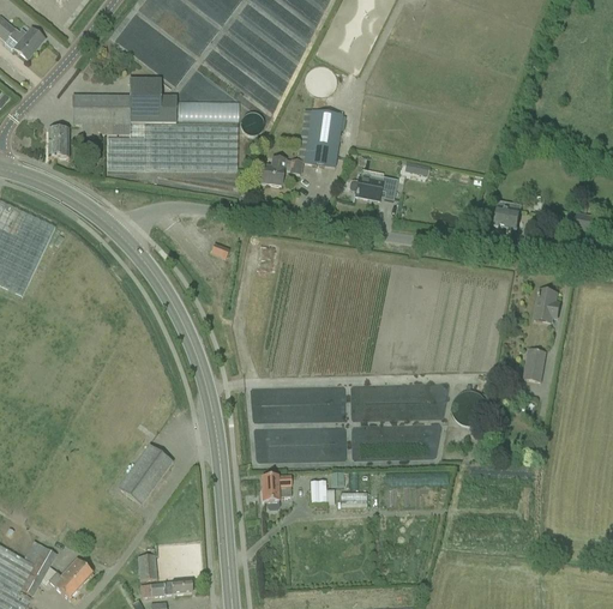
[(0,16),(0,34),(5,38),(6,42),(12,48),(16,47),(18,50),(28,58),(34,50),(44,38),(44,37),(31,26),(28,31),(23,28),(20,31),(19,32),(13,29),(14,28),(0,16)]
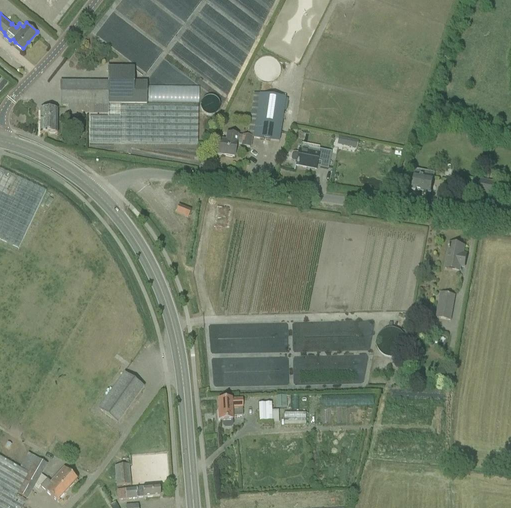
[(135,79),(135,65),(108,65),(108,79),(108,110),(108,115),(120,115),(120,101),(147,102),(147,79),(135,79)]
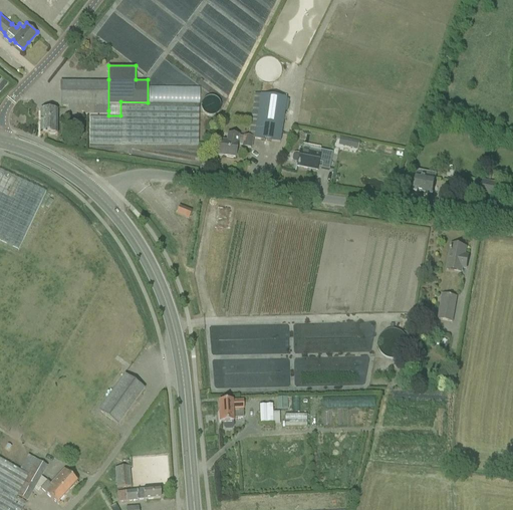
[(68,113),(78,113),(84,113),(84,110),(108,110),(108,79),(61,79),(61,103),(68,103),(68,113)]
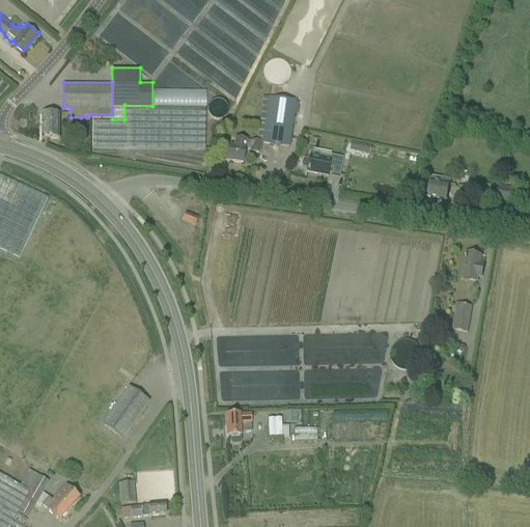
[(289,144),(291,134),(297,99),(270,95),(263,140),(289,144)]
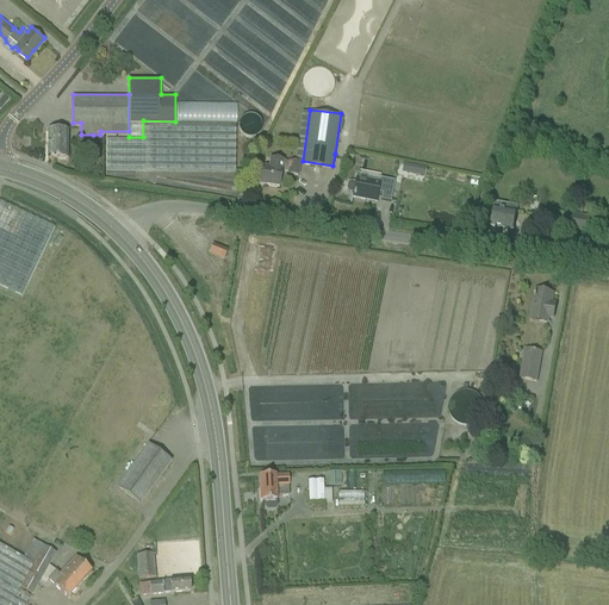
[(236,168),(236,156),(236,137),(236,123),(175,122),(143,120),(143,137),(129,137),(107,136),(107,155),(107,167),(236,168)]
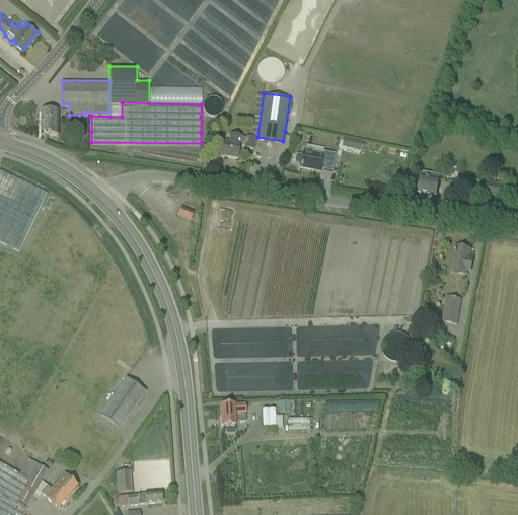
[(41,108),(41,133),(58,133),(58,108),(41,108)]
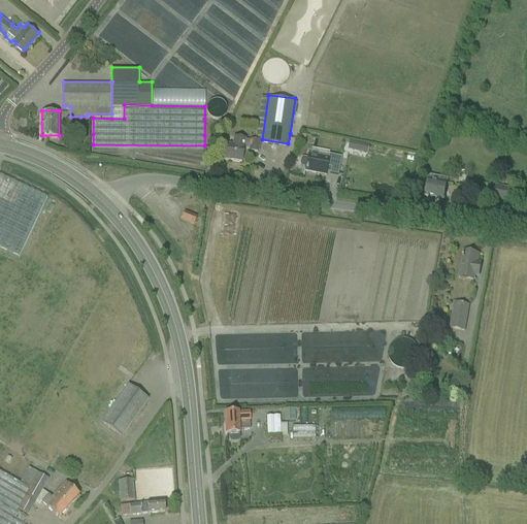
[(258,150),(260,139),(236,135),(235,143),(227,141),(225,157),(242,159),(244,145),(251,145),(250,149),(258,150)]
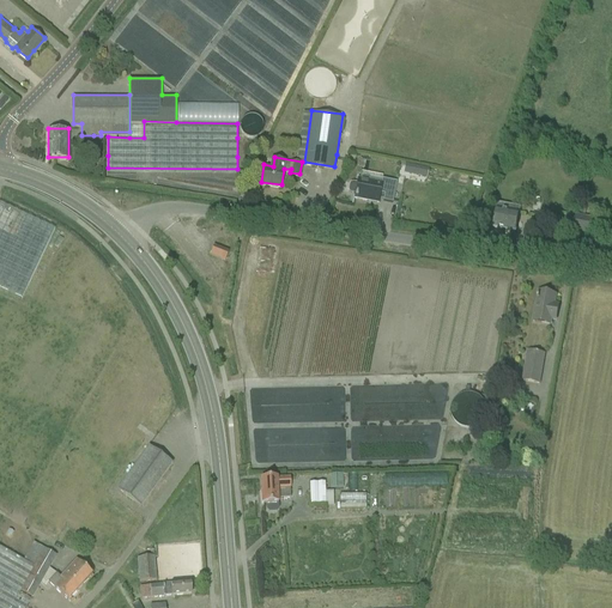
[(411,163),(410,175),(431,177),(434,166),(411,163)]
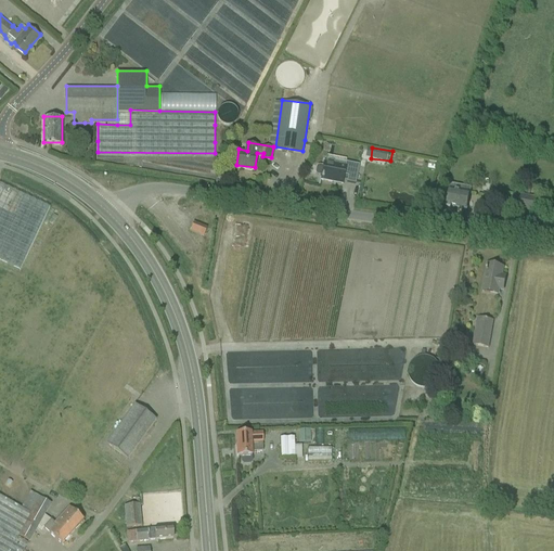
[(324,159),(324,164),(320,163),(318,163),(317,164),(317,168),(317,170),(318,171),(322,173),(321,177),(332,179),(333,178),(343,180),(342,181),(343,181),(345,173),(349,173),(347,179),(356,180),(360,162),(347,159),(346,163),(324,159)]
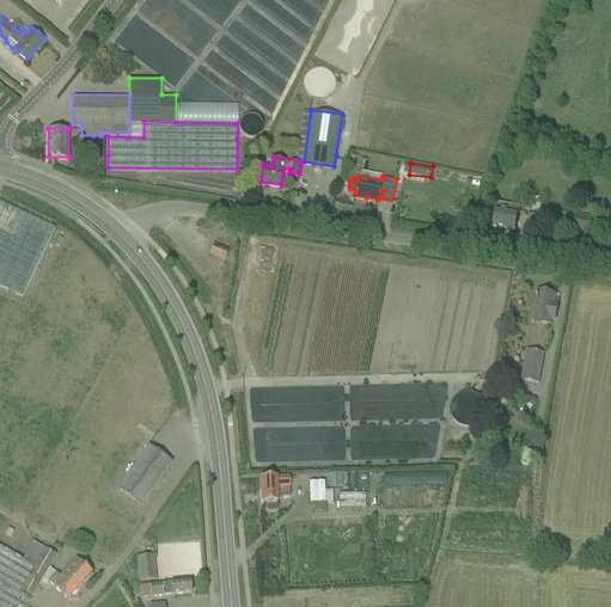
[(410,201),(414,182),(403,179),(399,198),(410,201)]
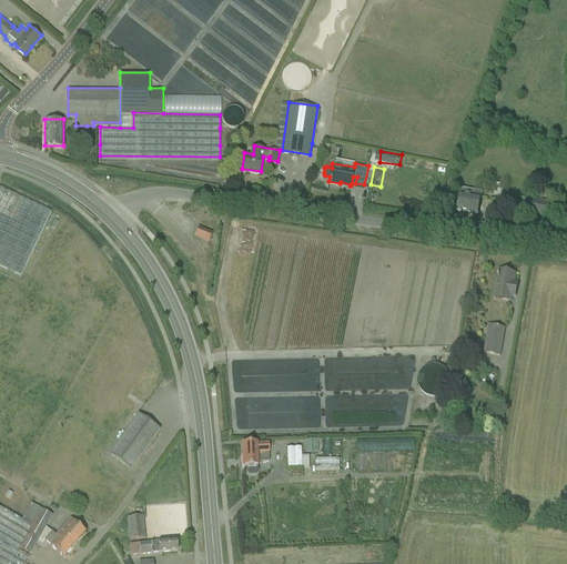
[(478,211),(481,201),(481,195),(483,189),(463,185),(462,192),(461,192),(459,197),(457,208),(478,211)]
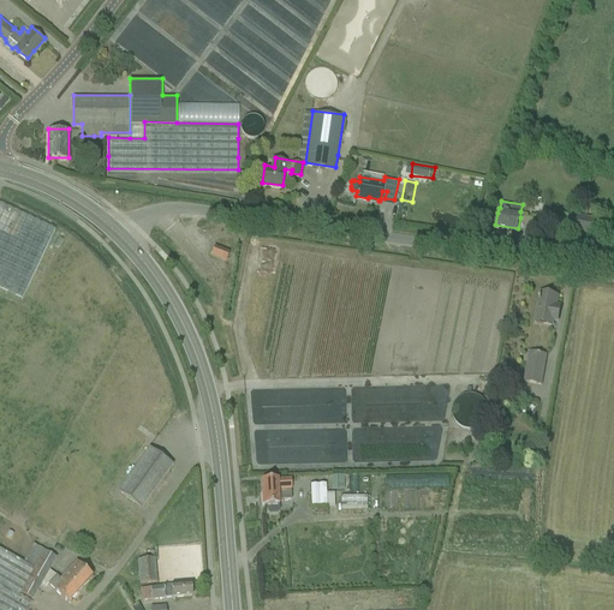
[(47,237),(52,226),(0,202),(0,286),(21,295),(47,237)]
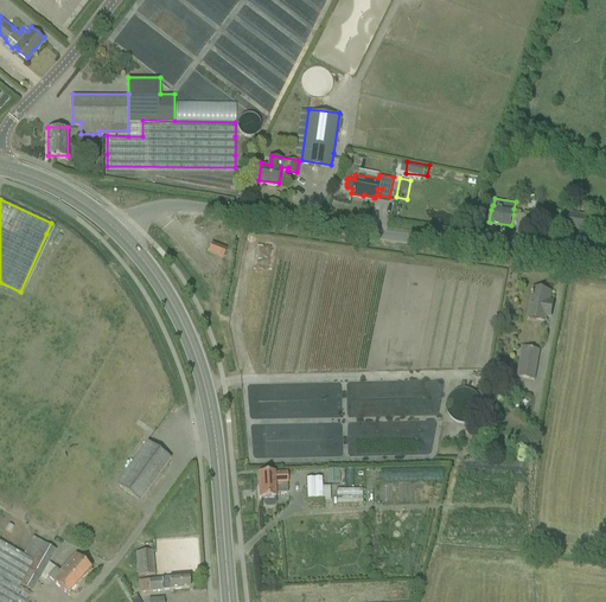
[(563,209),(560,225),(584,230),(586,213),(563,209)]
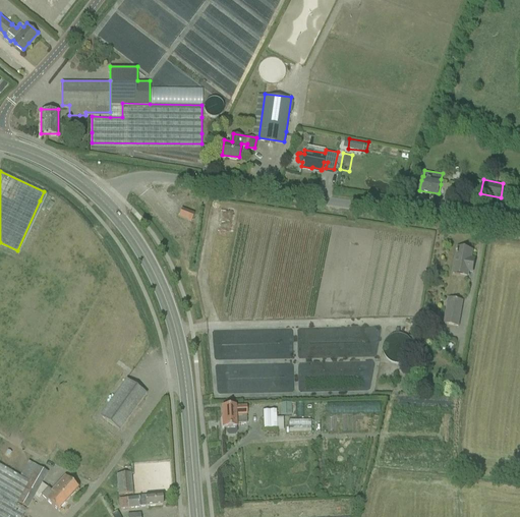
[(191,219),(194,212),(182,207),(179,214),(191,219)]
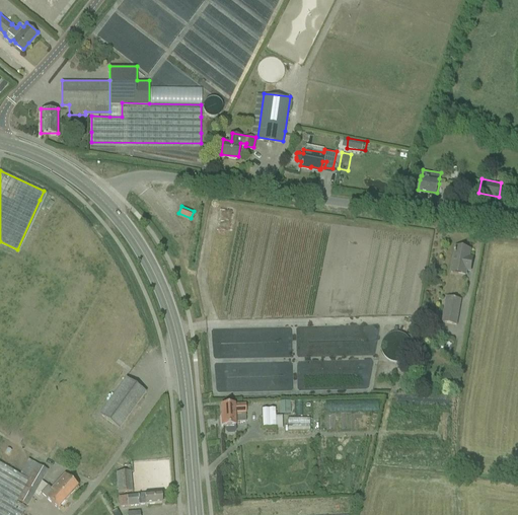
[(470,269),(472,260),(468,260),(470,247),(456,244),(454,254),(451,270),(466,273),(467,268),(470,269)]
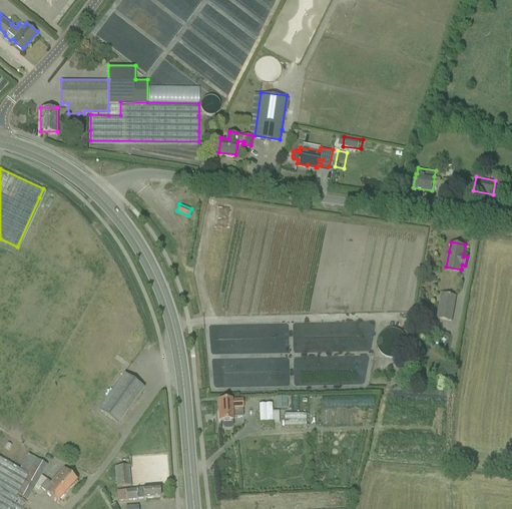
[(437,316),(452,319),(457,293),(441,290),(437,316)]
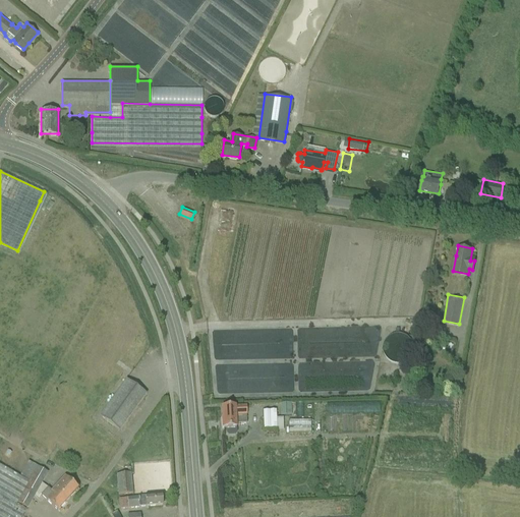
[(147,391),(127,377),(101,413),(120,427),(147,391)]
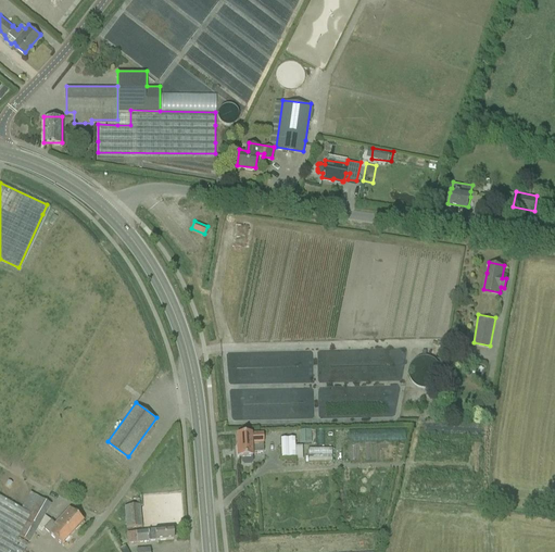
[(86,433),(90,426),(83,422),(79,429),(86,433)]
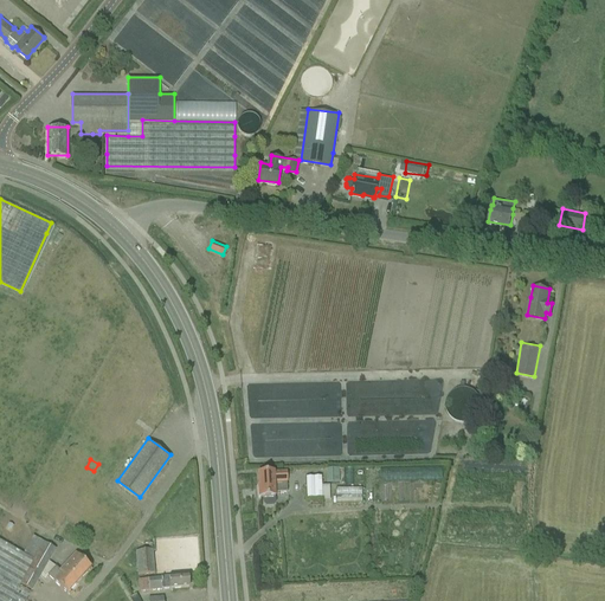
[(326,465),(327,480),(340,479),(339,465),(326,465)]
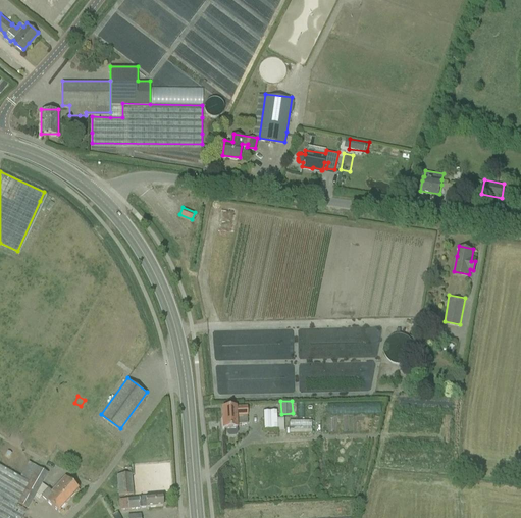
[(332,403),(332,413),(385,412),(385,402),(332,403)]
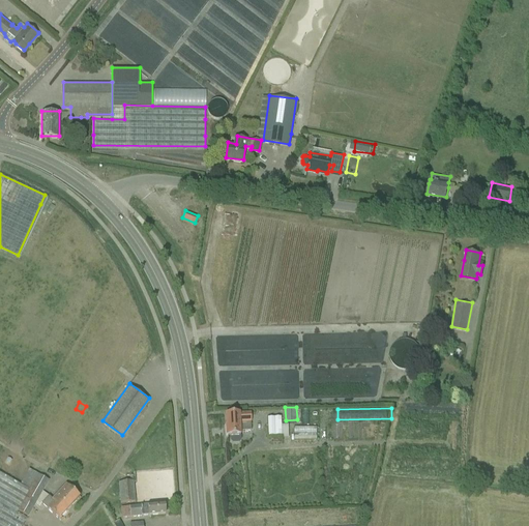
[(226,433),(230,433),(230,438),(233,440),(239,439),(241,437),(241,433),(240,428),(251,428),(250,410),(237,411),(227,412),(228,424),(226,424),(226,433)]
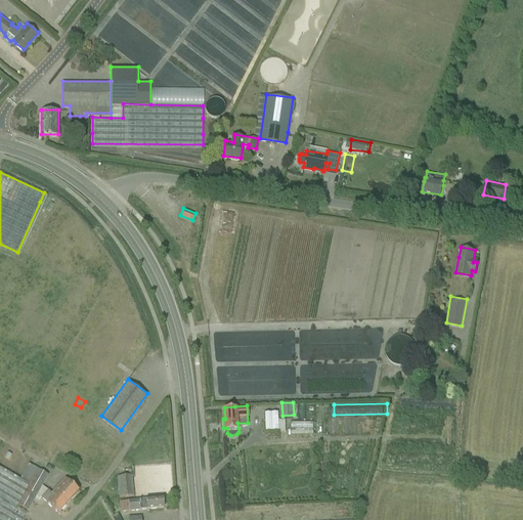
[(277,409),(264,409),(265,428),(278,428),(278,430),(286,430),(286,417),(278,417),(277,409)]
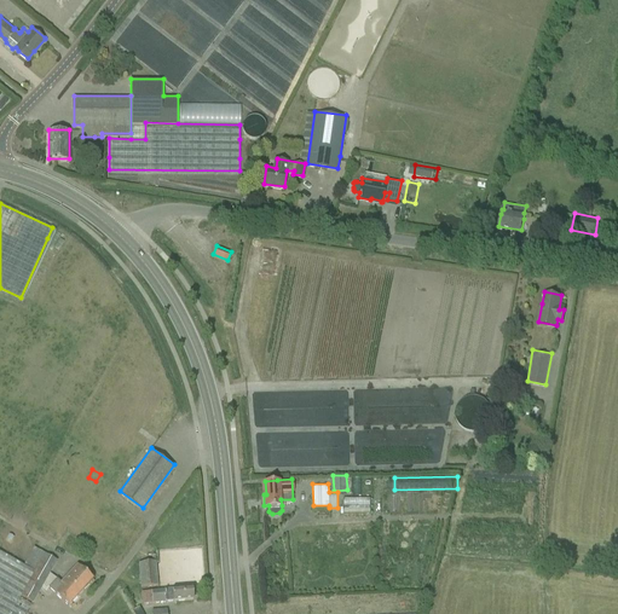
[(370,496),(344,496),(344,505),(341,505),(341,510),(344,510),(344,511),(370,510),(370,496)]
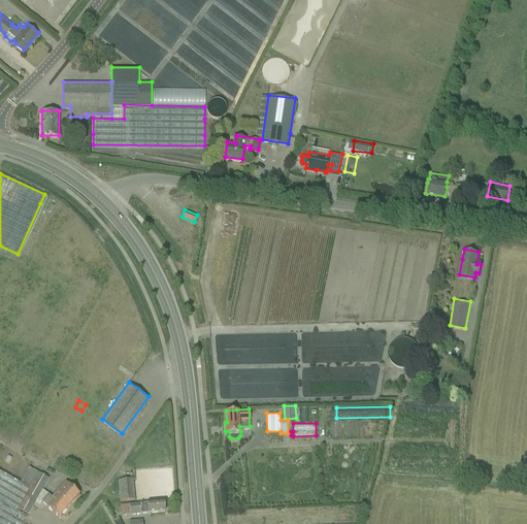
[(141,446),(145,495),(170,492),(166,444),(141,446)]
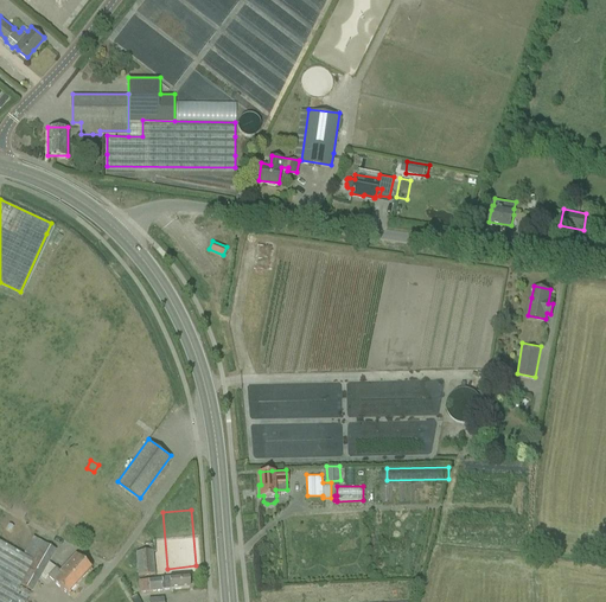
[(0,601),(24,601),(27,597),(31,590),(19,584),(21,581),(32,588),(43,569),(56,546),(46,540),(34,535),(24,552),(0,538),(0,601)]
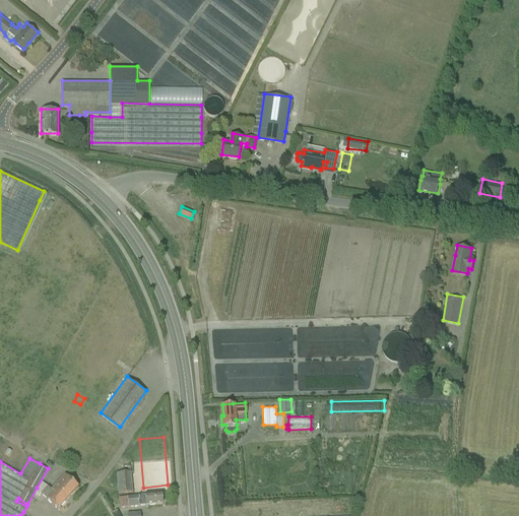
[(119,491),(133,490),(131,469),(117,470),(119,491)]
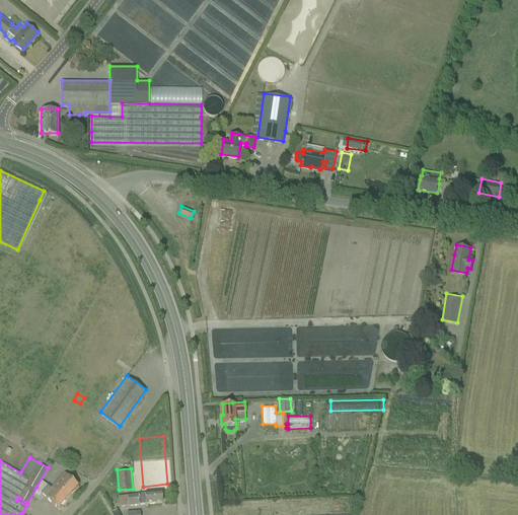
[(54,484),(67,496),(78,484),(65,471),(58,480),(54,484)]
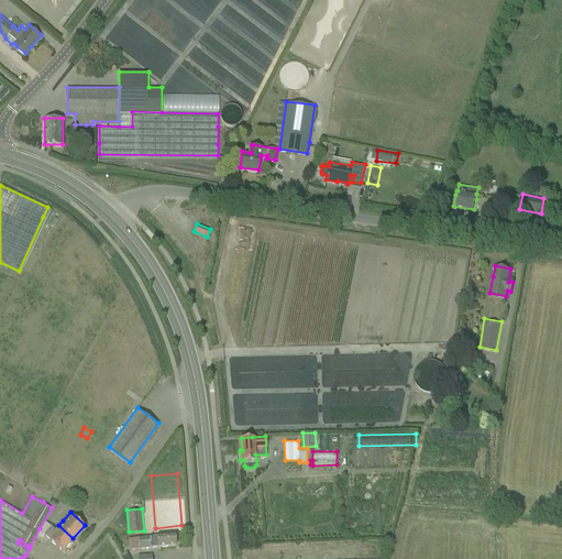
[(73,538),(58,525),(56,527),(52,524),(51,526),(44,533),(63,549),(73,538)]
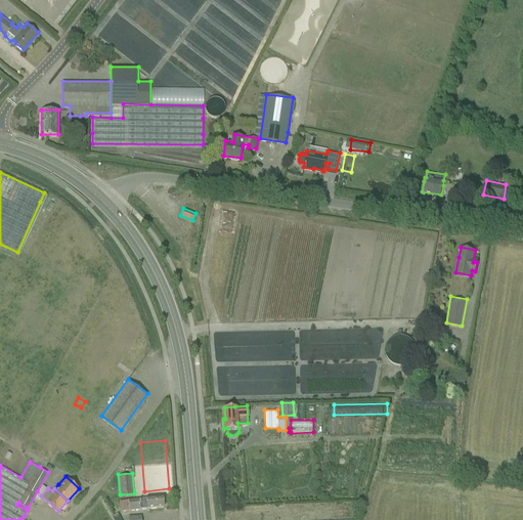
[(164,506),(163,495),(121,499),(121,509),(164,506)]
